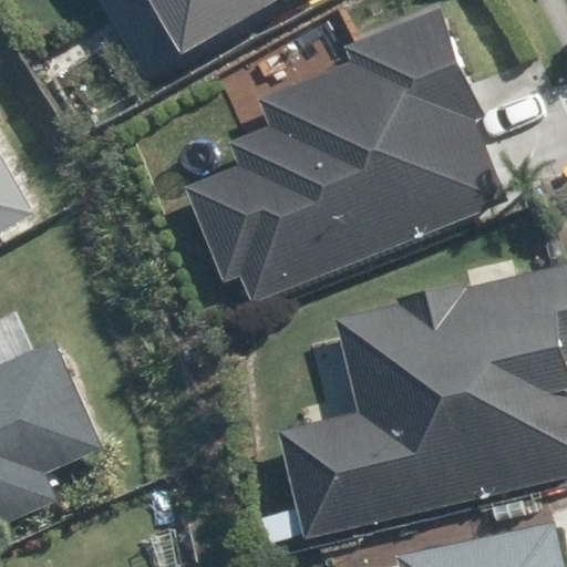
[(98,0),(145,79),(280,0),(98,0)]
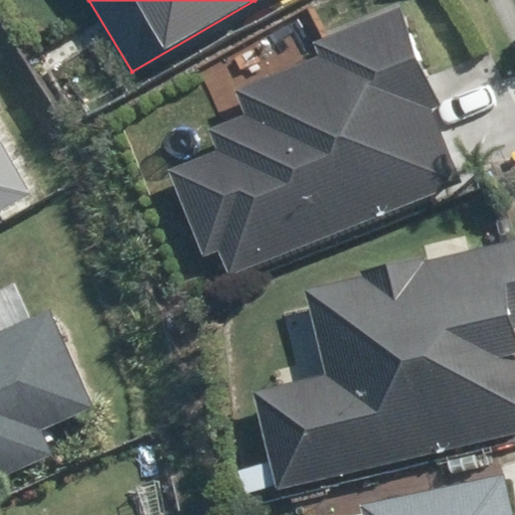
[(233,277),(464,181),(434,108),(442,105),(400,5),(313,41),(318,54),(237,88),(247,112),(207,128),(216,150),(170,169),(206,255),(222,249),(233,277)]
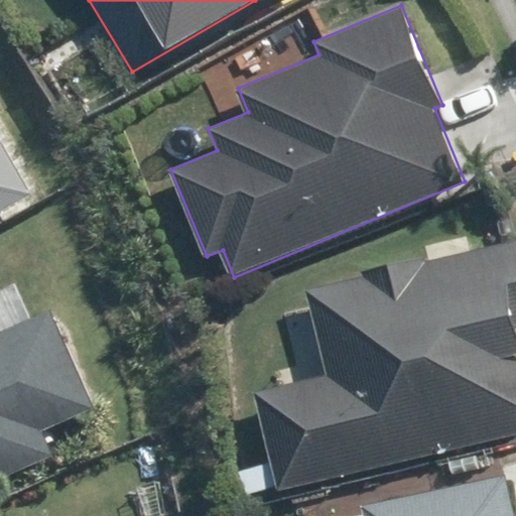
[(0,221),(41,198),(0,123),(0,221)]
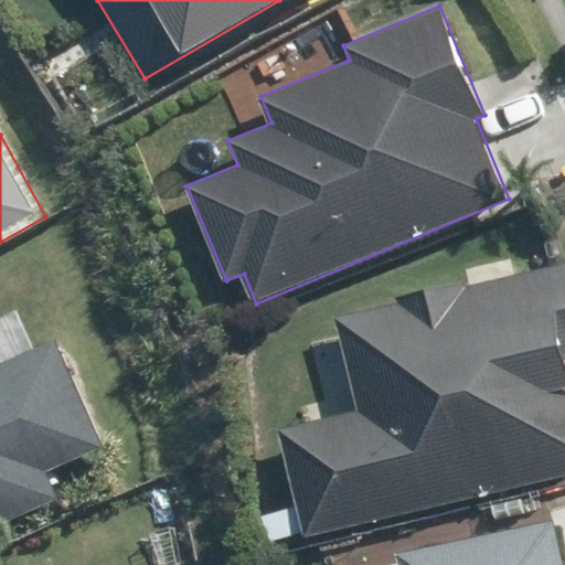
[(429,295),(337,317),(360,408),(280,428),(309,535),(564,476),(564,361),(564,359),(564,358),(564,263),(515,275),(511,258),(461,269),(464,279),(427,288),(429,295)]
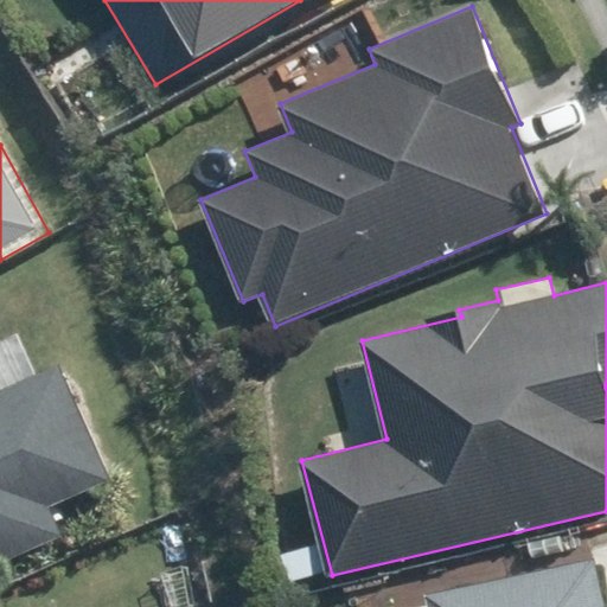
[(61,508),(122,480),(68,363),(0,393),(0,567),(72,535),(61,508)]
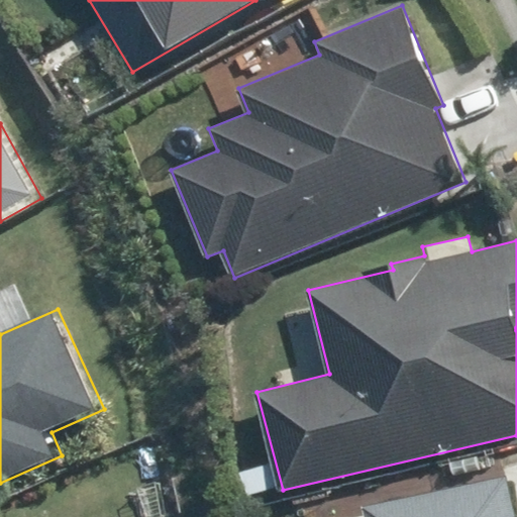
[(515,516),(506,475),(362,505),(364,516),(515,516)]
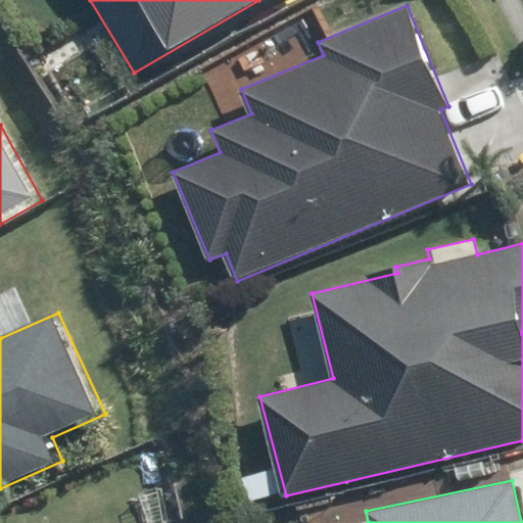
All buildings are outlined.
